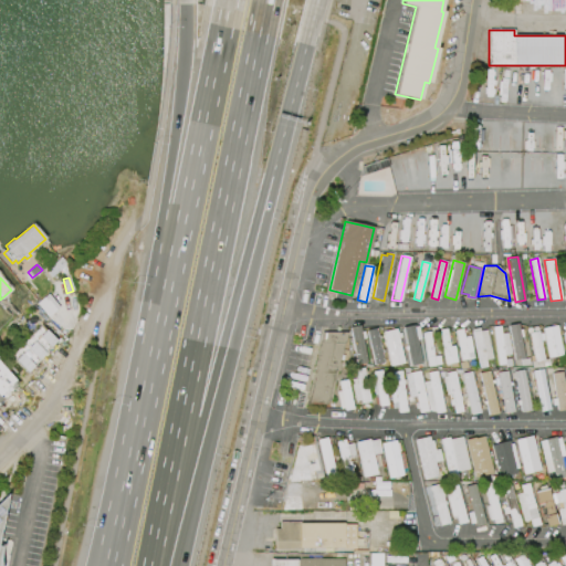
[(48,317),(37,303),(48,294),(59,307),(48,317)]
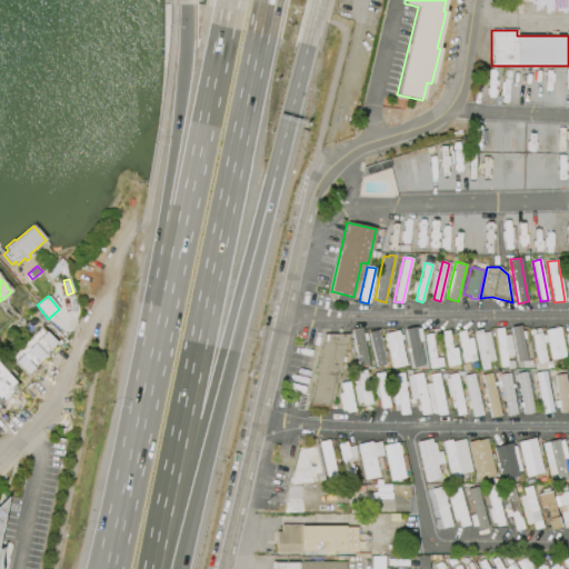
[(517,362),(511,328),(521,326),(527,360),(517,362)]
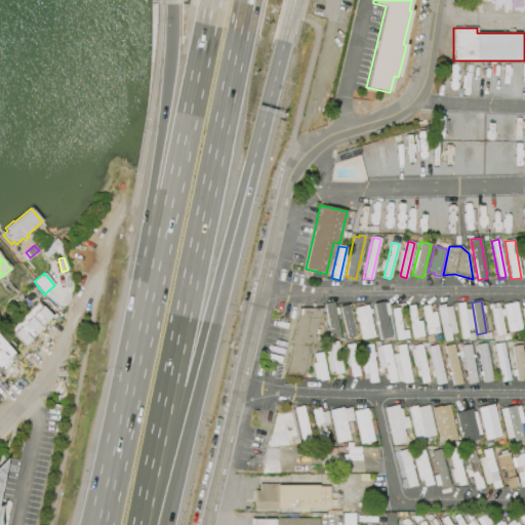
[(381,339),(374,304),(384,301),(391,337),(381,339)]
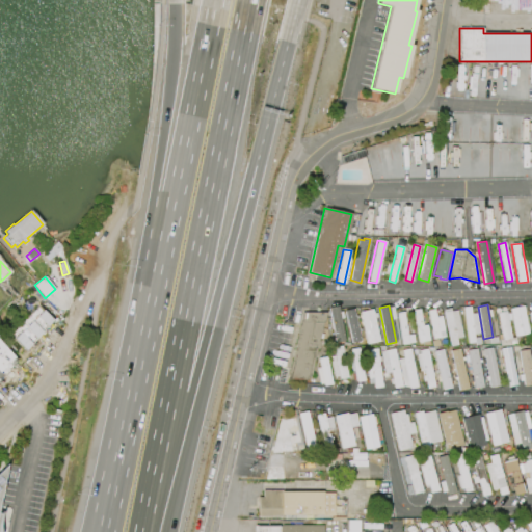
[(335,343),(328,308),(339,307),(345,342),(335,343)]
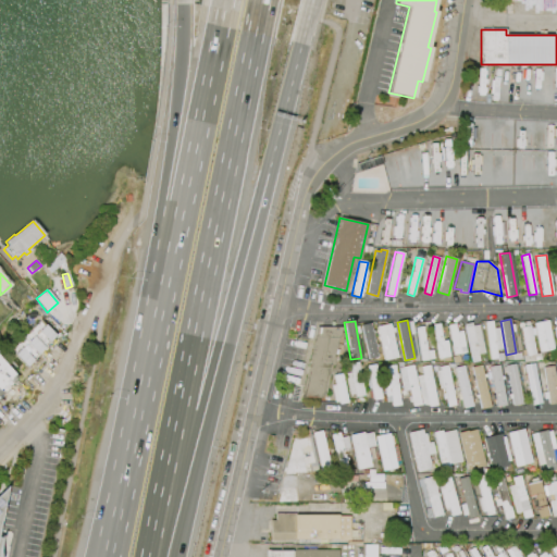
[(490,359),(485,322),(492,321),(497,358),(490,359)]
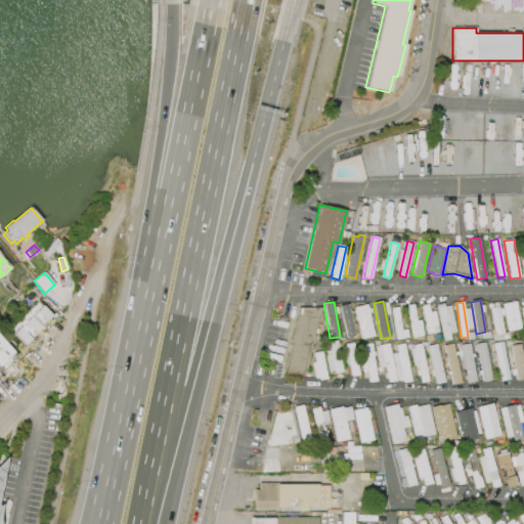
[(508,332),(503,304),(516,302),(521,329),(508,332)]
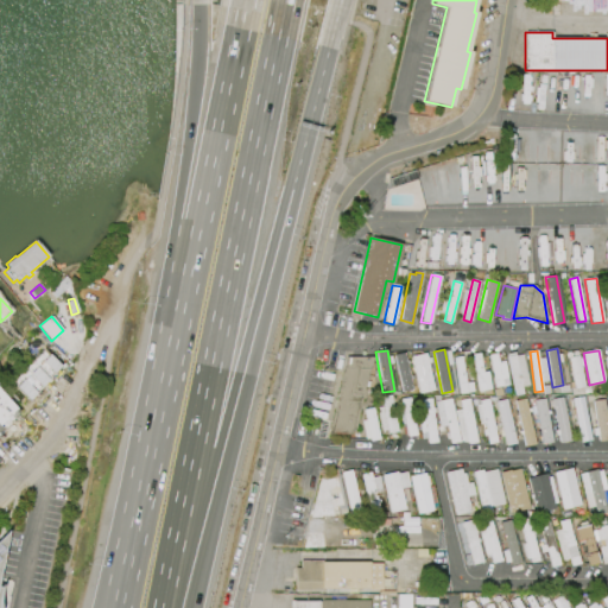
[(393,355),(405,353),(412,390),(401,392),(393,355)]
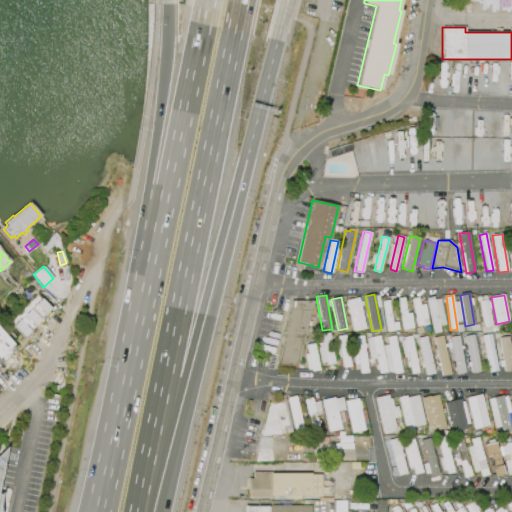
[(358,297),(366,329),(353,332),(346,300),(358,297)]
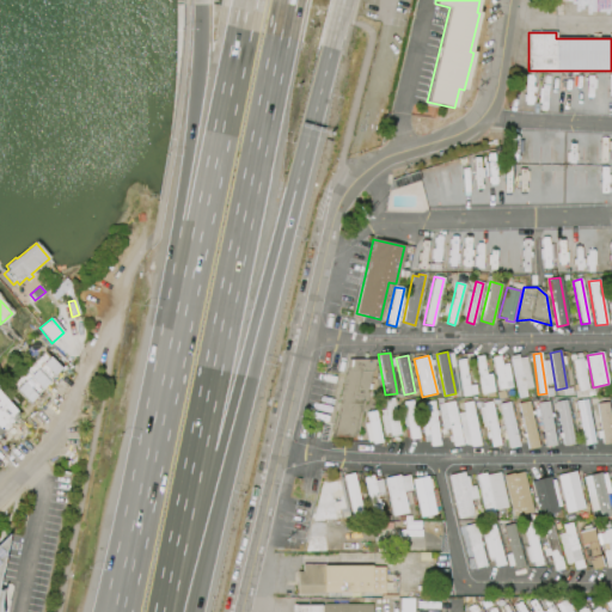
[(481,395),(475,357),(483,355),(489,392),(481,395)]
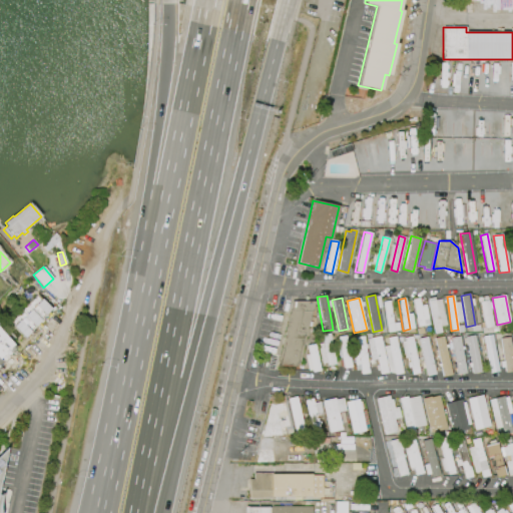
[(435,334),(428,299),(434,298),(442,333),(435,334)]
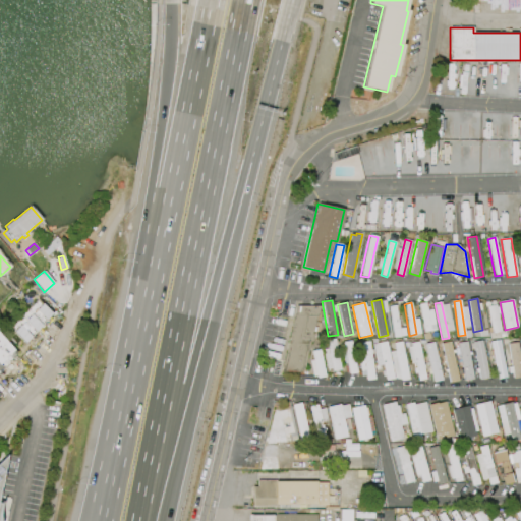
[(36,309),(45,321),(52,313),(42,303),(36,309)]
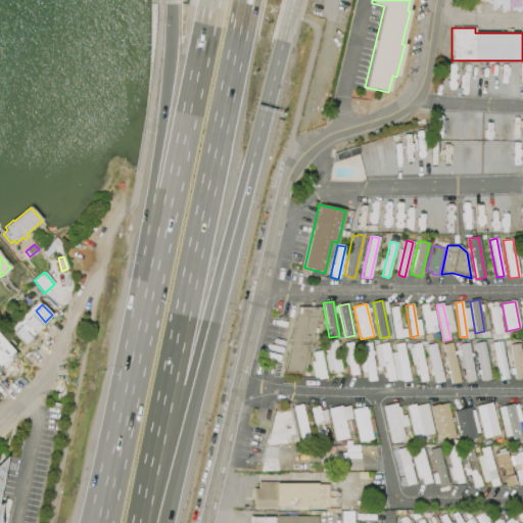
[(426,334),(421,305),(427,304),(432,333),(426,334)]
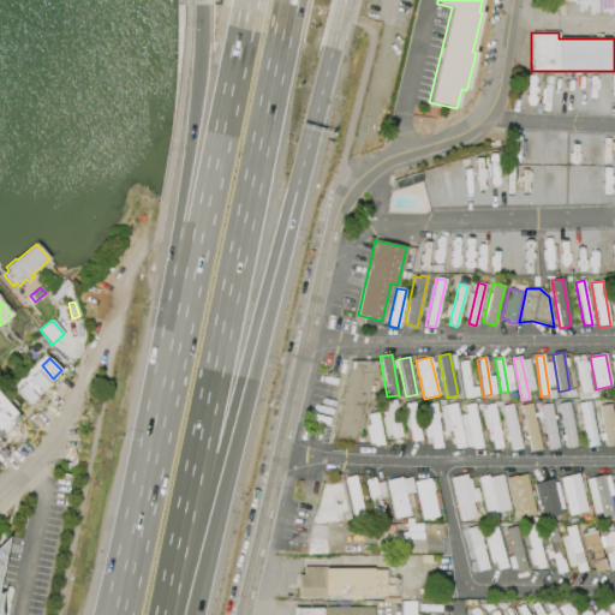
[(465,399),(459,362),(467,360),(473,398),(465,399)]
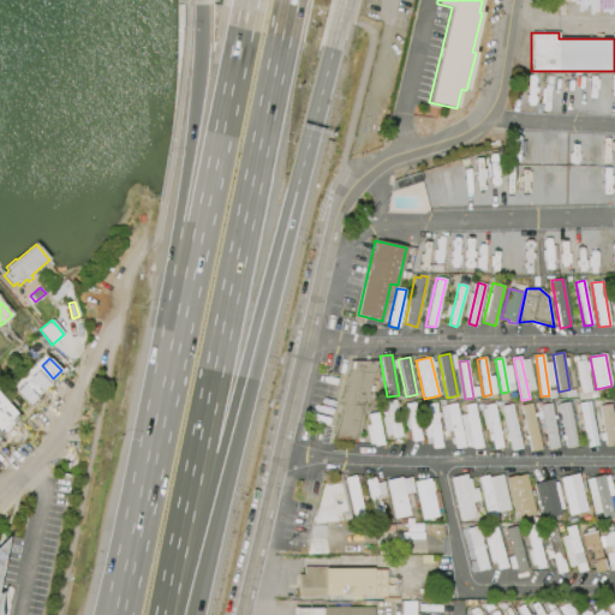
[(581,394),(575,362),(585,360),(591,392),(581,394)]
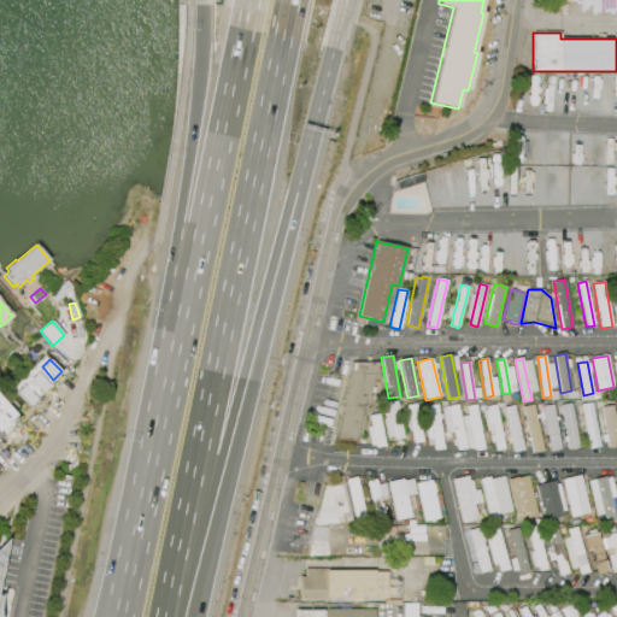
[(378,363),(352,363),(333,445),(333,446),(359,442),(378,363)]
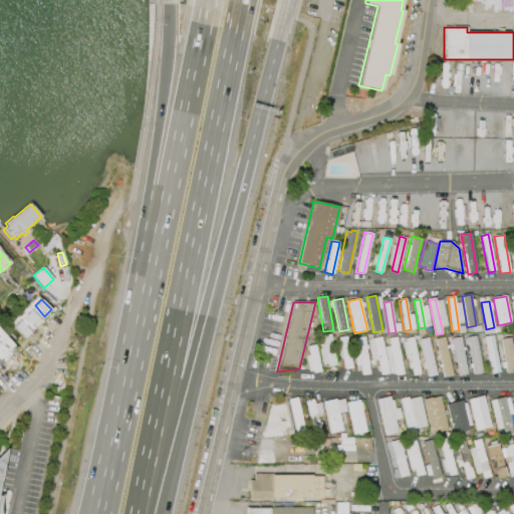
[(24,316),(34,327),(40,321),(30,310),(24,316)]
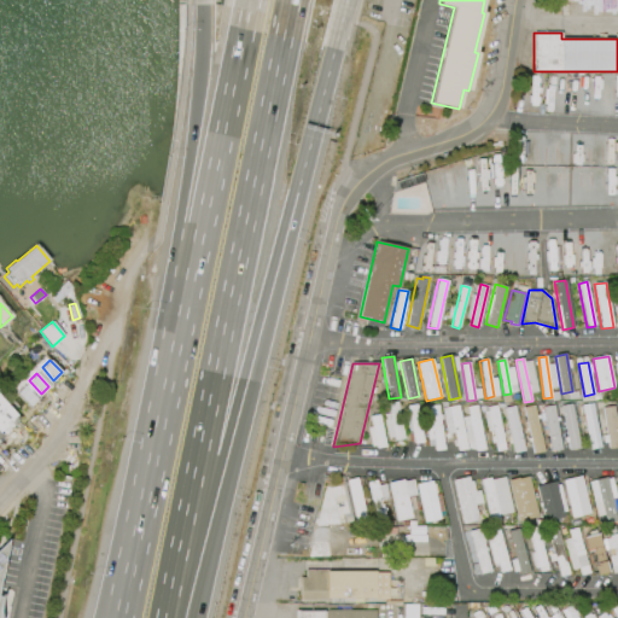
[(16,394),(23,386),(36,400),(28,407),(16,394)]
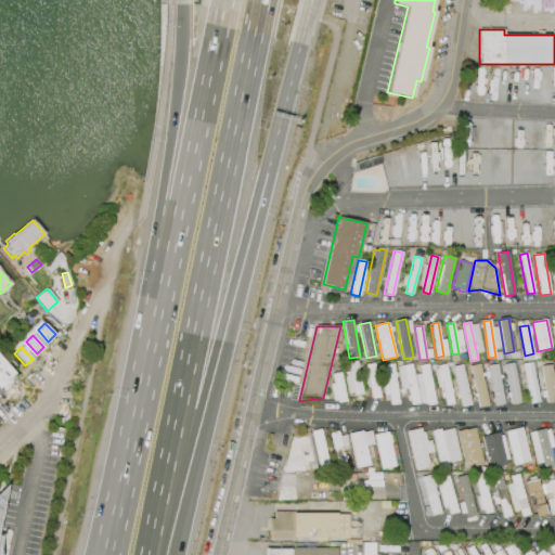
[(0,357),(17,377),(12,382),(10,379),(9,379),(8,378),(7,378),(11,383),(8,385),(5,383),(0,388),(0,390),(1,391),(0,391),(0,357)]
